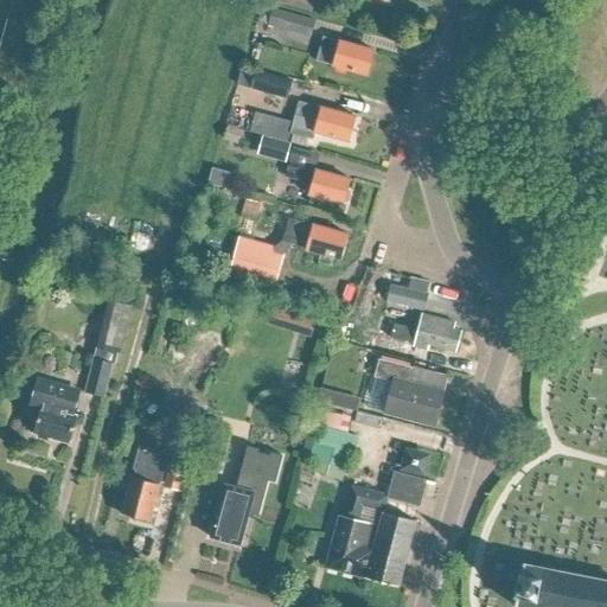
[(311,13),(314,0),(267,0),(311,13)]
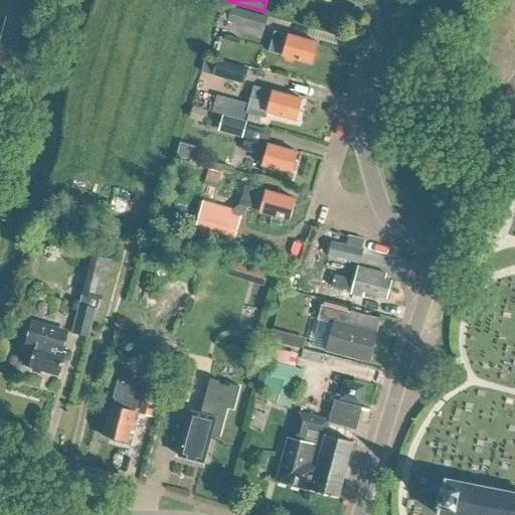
[(264,31),(268,17),(222,5),(219,17),(226,19),(226,21),(264,31)]
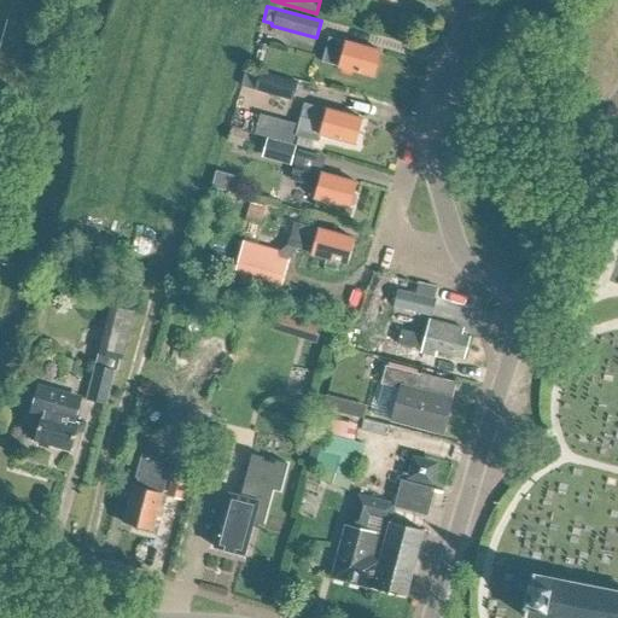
[(373,79),(380,53),(330,39),(322,63),(373,79)]
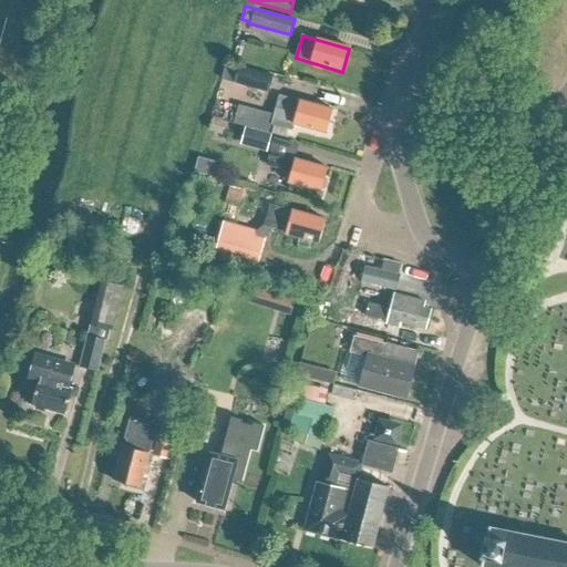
[(272,75),(238,66),(233,83),(266,92),(268,93),(268,92),(272,75)]
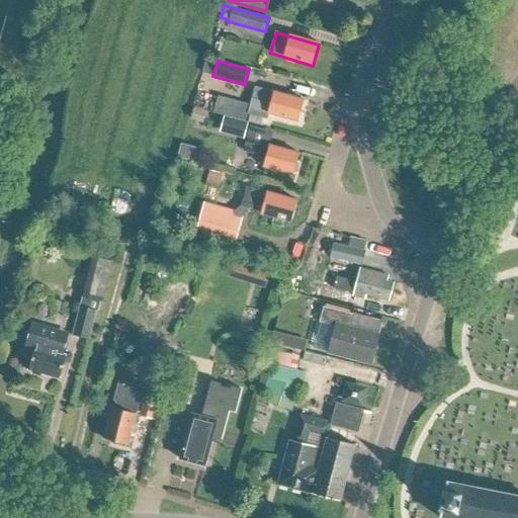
[(273,92),(254,87),(245,84),(245,85),(243,84),(236,109),(267,118),(268,113),(296,121),(303,100),(274,92),(273,92)]
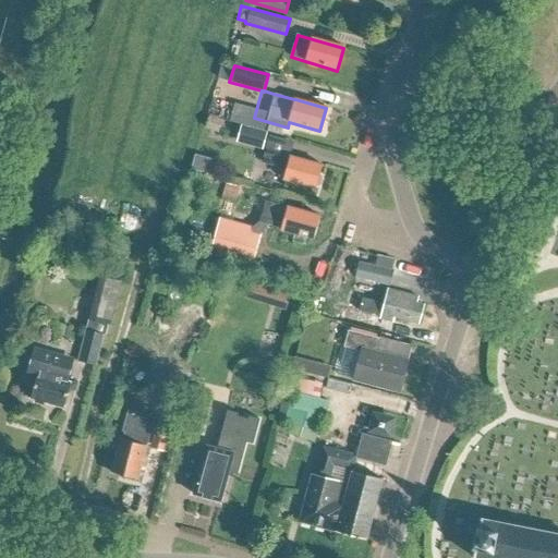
[(262,148),(266,133),(245,128),(242,143),(262,148)]
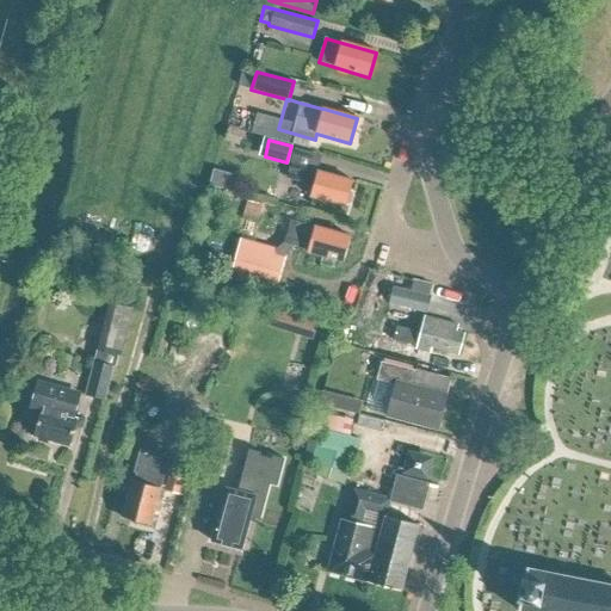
[(345,205),(352,180),(318,172),(321,155),(294,148),(285,179),(314,186),(310,197),(345,205)]
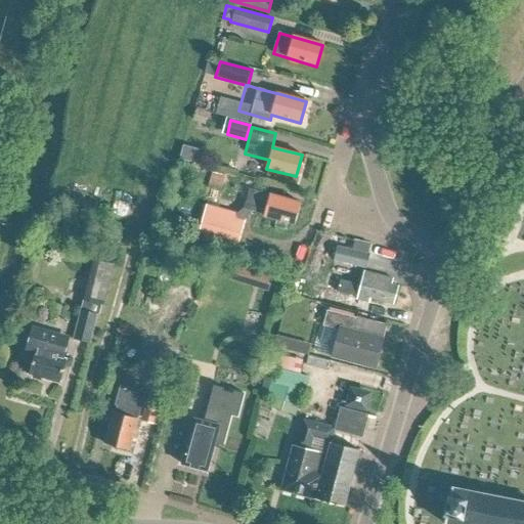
[(208,187),(223,190),(227,174),(213,170),(208,187)]
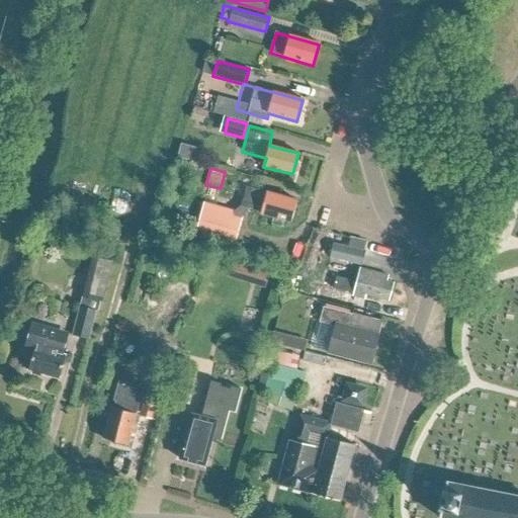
[(290,222),(295,200),(246,187),(241,204),(235,210),(234,211),(203,202),(196,229),(235,239),(242,213),(249,208),(261,211),(260,213),(290,222)]
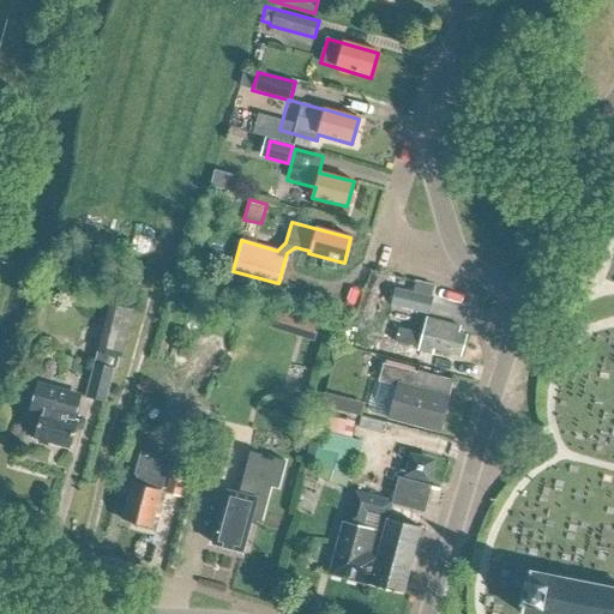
[(12,247),(0,244),(0,262),(8,264),(12,247)]
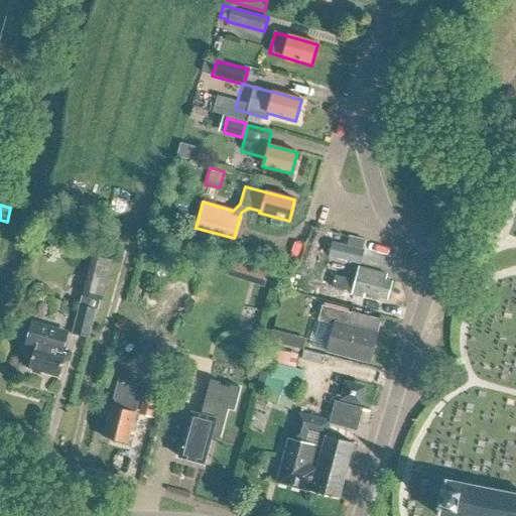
[(360,264),(363,249),(332,242),(329,256),(360,264)]
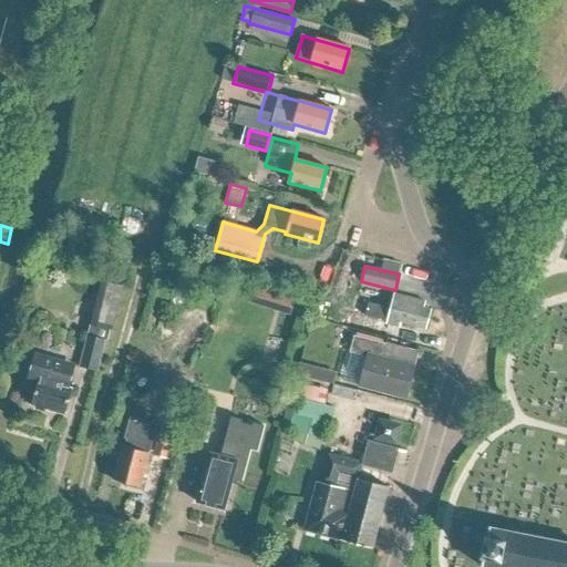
[(112,330),(123,286),(100,280),(79,367),(98,372),(105,340),(106,340),(109,330),(112,330)]
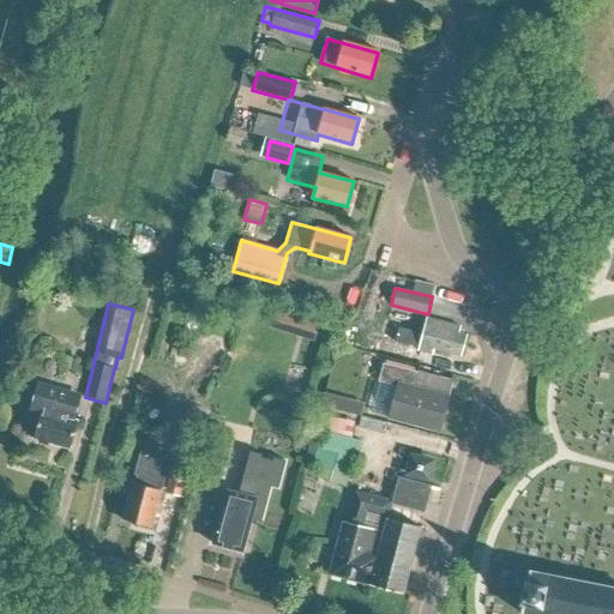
[(281,306),(275,324),(318,338),(324,319),(281,306)]
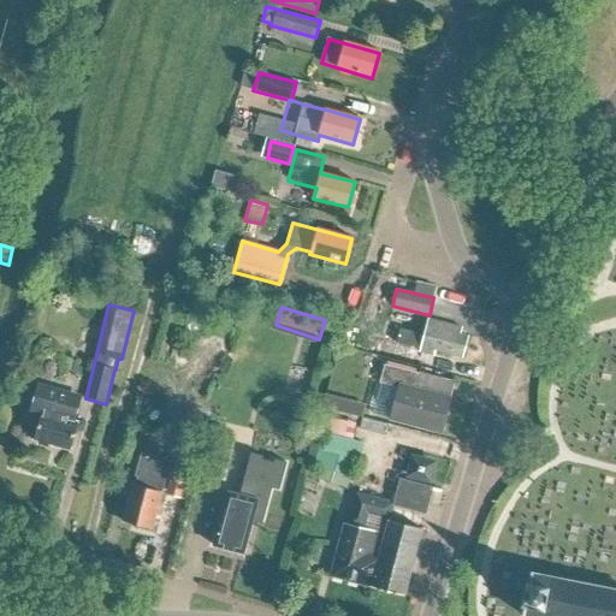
[(467,337),(458,335),(461,327),(428,319),(424,336),(401,330),(397,344),(421,350),(420,353),(436,356),(437,350),(462,356),(467,337)]
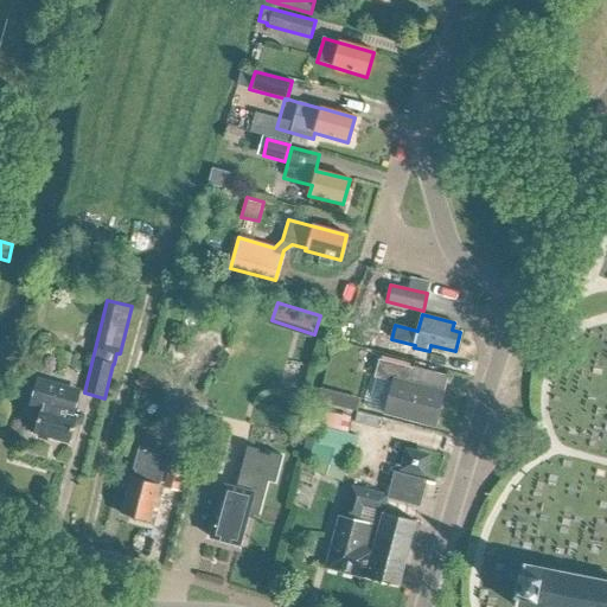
[(340,340),(360,346),(364,334),(343,328),(340,340)]
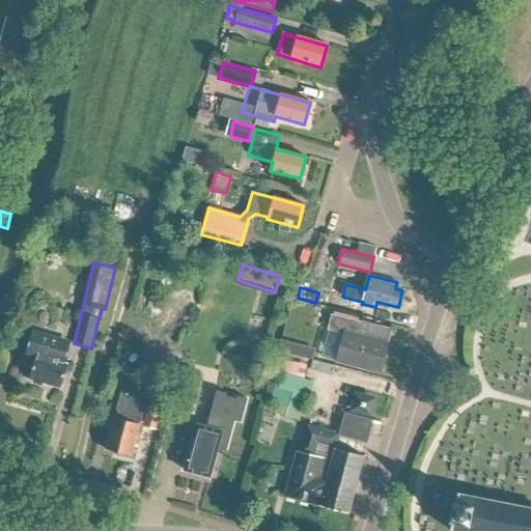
[(382,372),(389,342),(358,334),(361,322),(332,314),(329,329),(323,347),(324,352),(326,357),(331,359),(338,361),(382,372)]
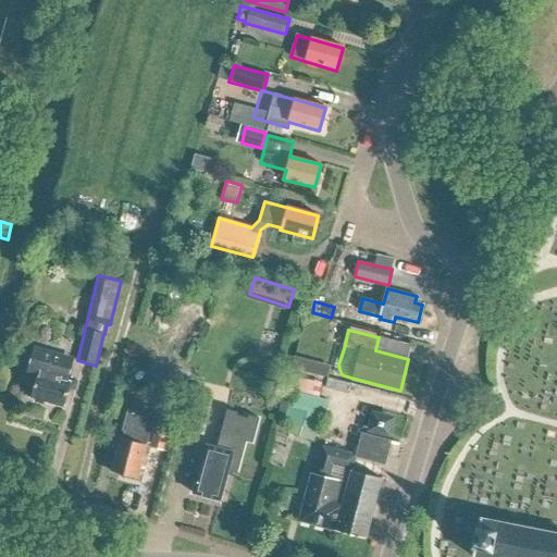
[(63,407),(70,383),(66,382),(71,366),(50,360),(52,353),(34,347),(26,371),(37,374),(31,397),(36,398),(35,401),(44,404),(45,401),(63,407)]
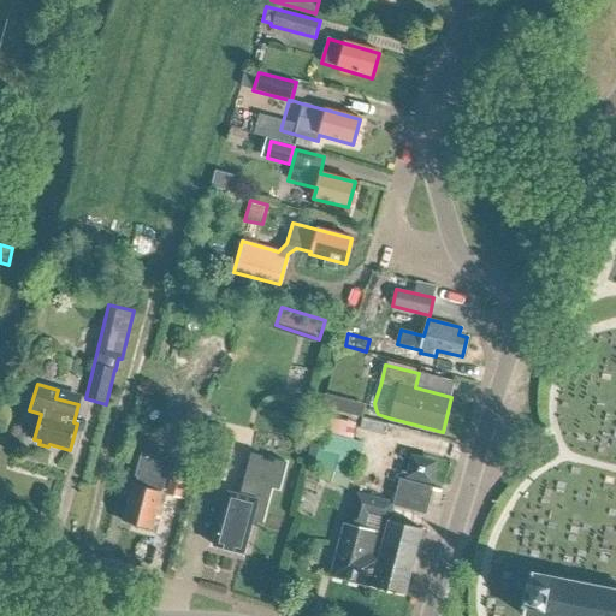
[(326,404),(366,413),(368,400),(329,391),(326,404)]
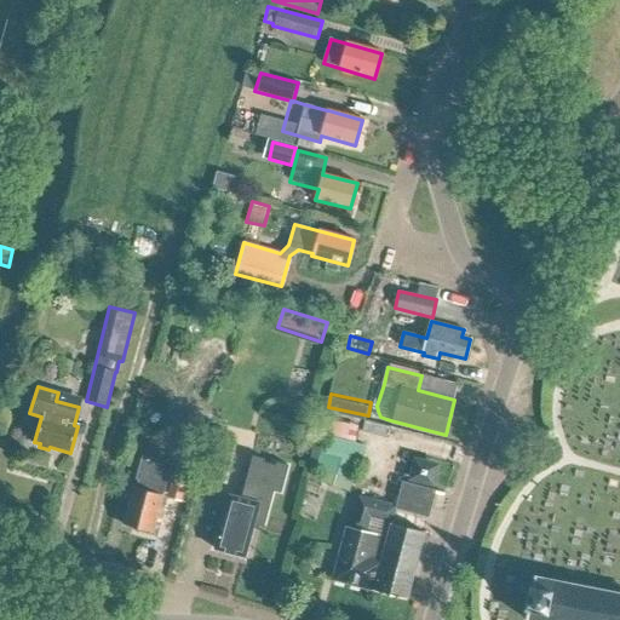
[(359,475),(367,441),(331,432),(322,466),(359,475)]
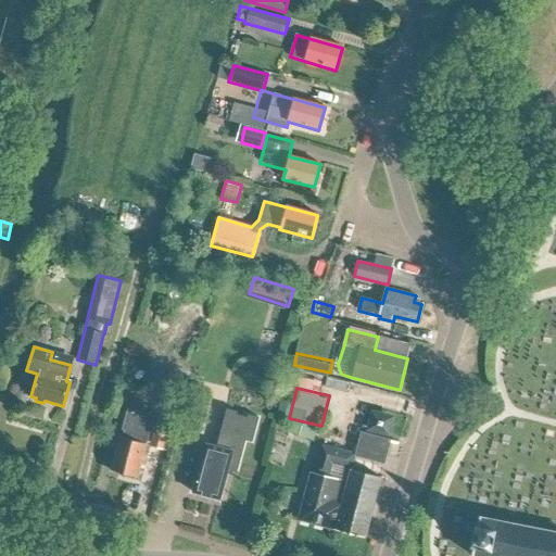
[(162,396),(152,432),(168,437),(178,401),(162,396)]
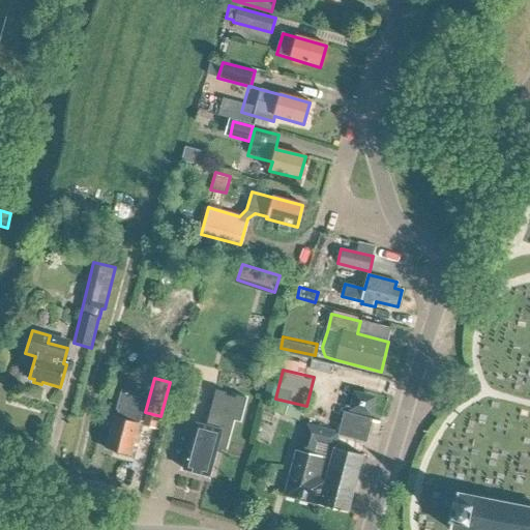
[(140,425),(145,409),(148,396),(121,389),(115,409),(118,410),(107,449),(129,455),(139,425),(140,425)]
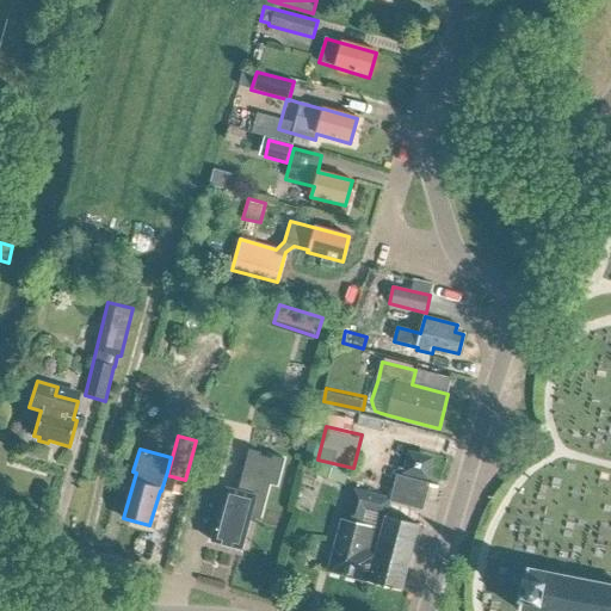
[(426,476),(431,458),(411,454),(406,471),(426,476)]
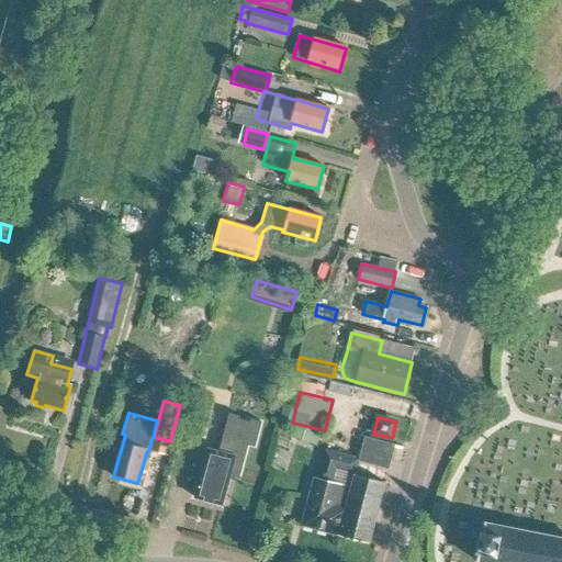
[(223,505),(244,427),(226,423),(218,451),(209,449),(195,497),(223,505)]
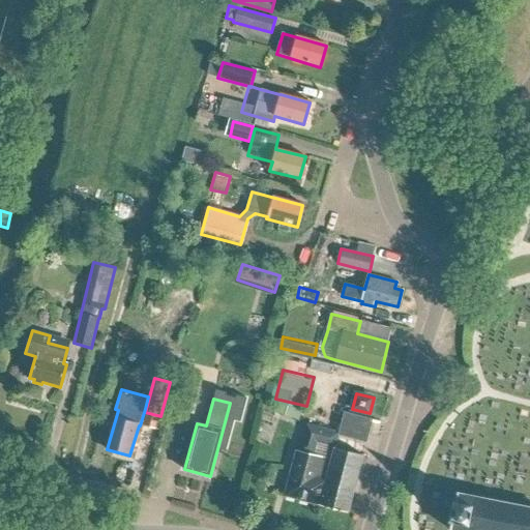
[(339,432),(337,434),(362,440),(364,433),(367,434),(371,418),(344,411),(339,432)]
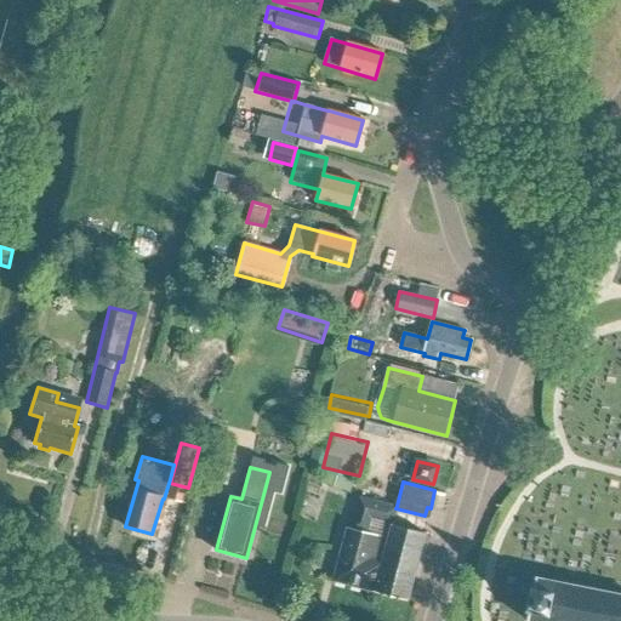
[(359,496),(351,528),(347,528),(334,581),(374,592),(388,537),(381,535),(385,522),(392,524),(396,508),(397,506),(359,496)]
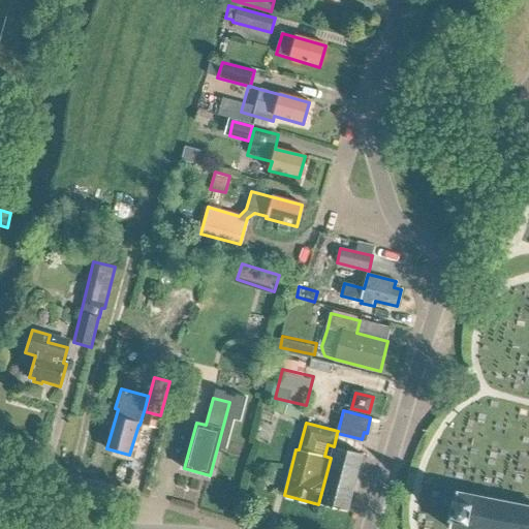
[(331,458),(318,504),(346,511),(362,454),(334,446),(331,458)]
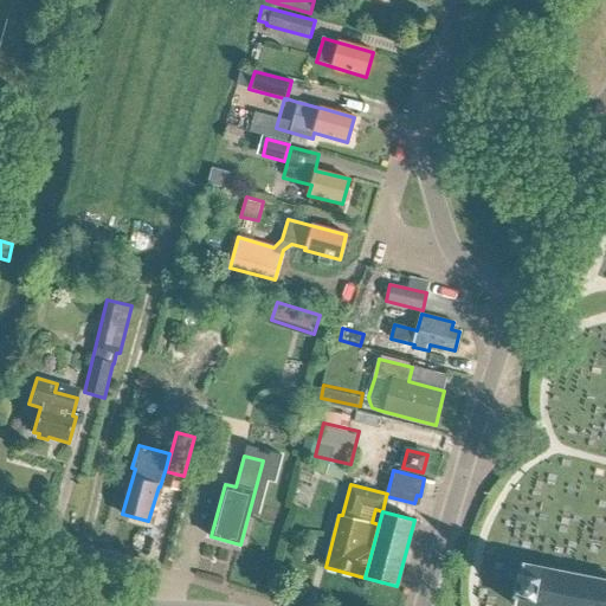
[(605,605),(605,581),(522,565),(520,575),(516,574),(513,595),(516,595),(514,605),(517,605),(605,605)]
